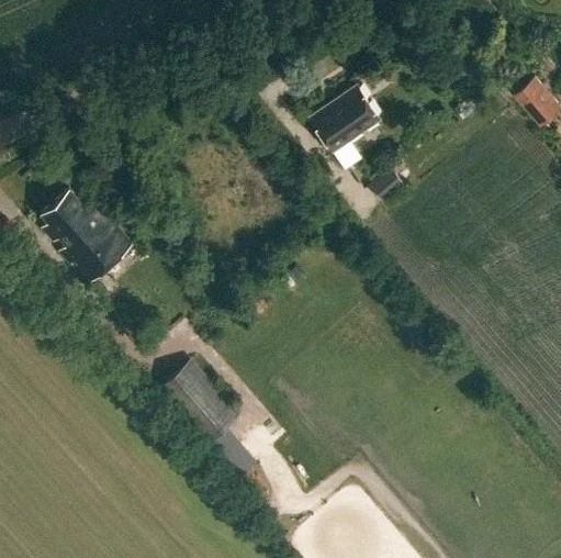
[(524,87),(518,79),(511,86),(517,95),(514,97),(542,129),(560,111),(560,103),(537,76),(524,87)]
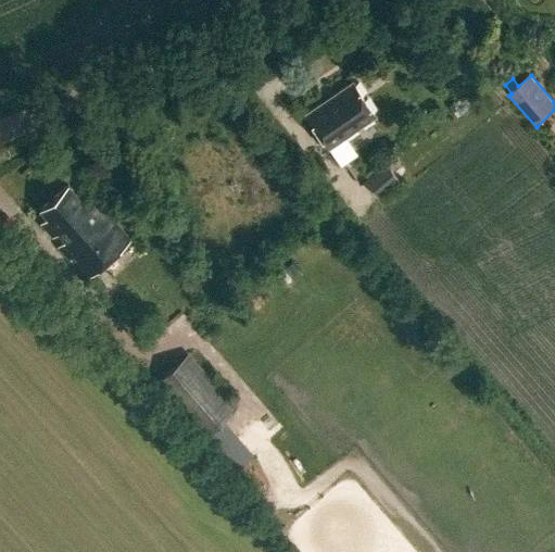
[(306,117),(329,151),(376,120),(353,86),(306,117)]
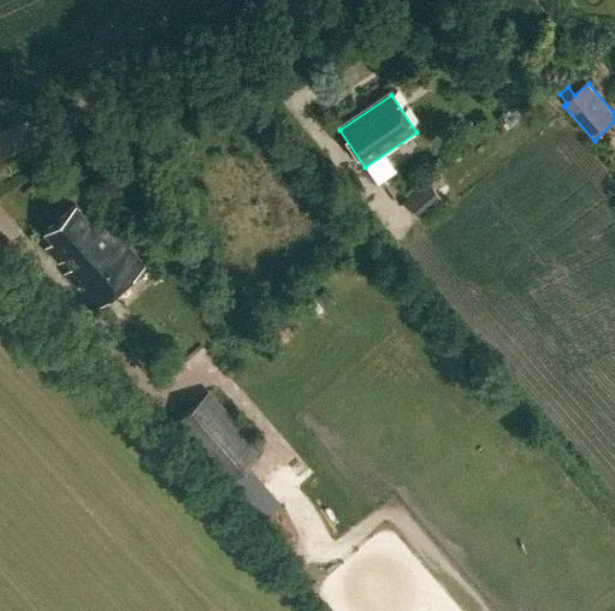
[(429,187),(406,206),(420,223),(442,203),(429,187)]
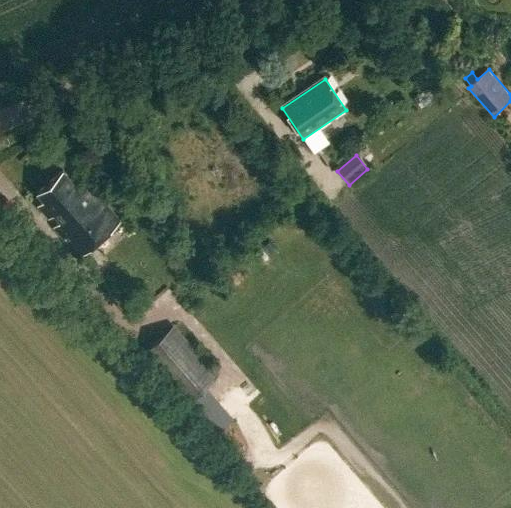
[(37,196),(44,204),(38,209),(49,222),(54,217),(61,225),(54,231),(80,260),(121,224),(120,223),(86,185),(79,191),(63,174),(37,196)]
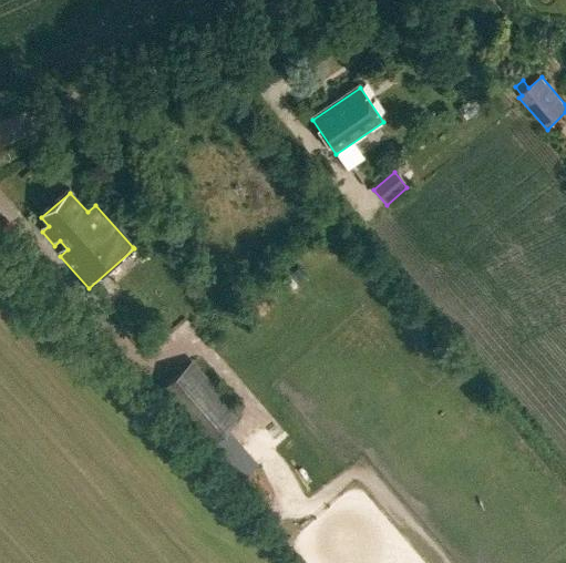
[(137,216),(145,226),(156,218),(148,208),(137,216)]
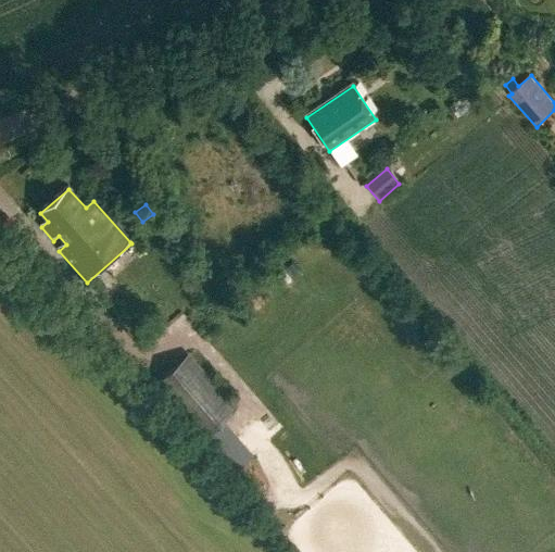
[(221,423),(234,412),(188,360),(160,385),(205,436),(236,473),(252,459),(221,423)]
